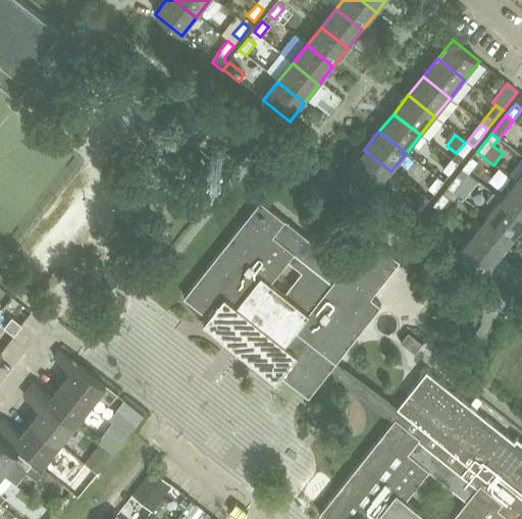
[(463,159),(473,147),(467,142),(457,154),(463,159)]
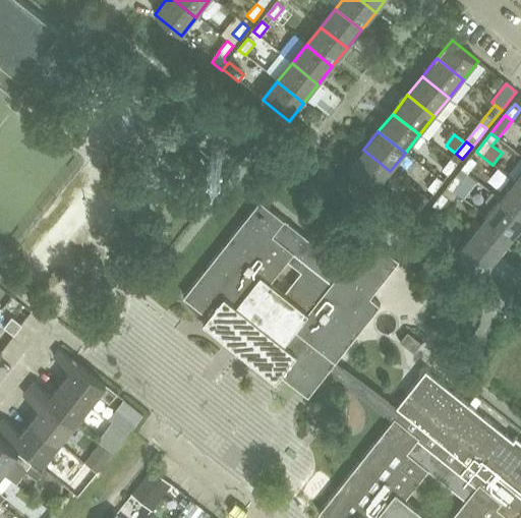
[(374,190),(390,171),(363,150),(348,169),(374,190)]
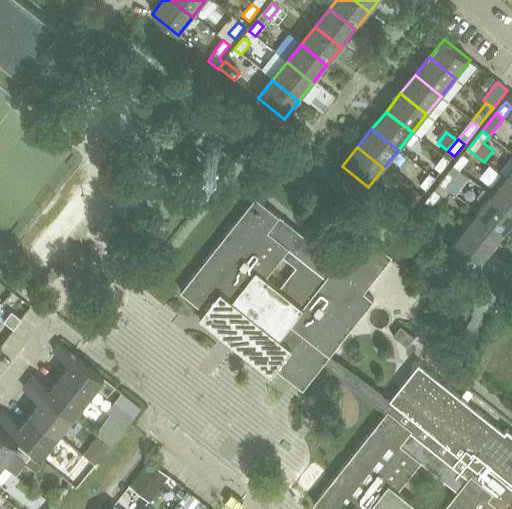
[(468,149),(454,167),(460,172),(466,177),(480,159),(468,149)]
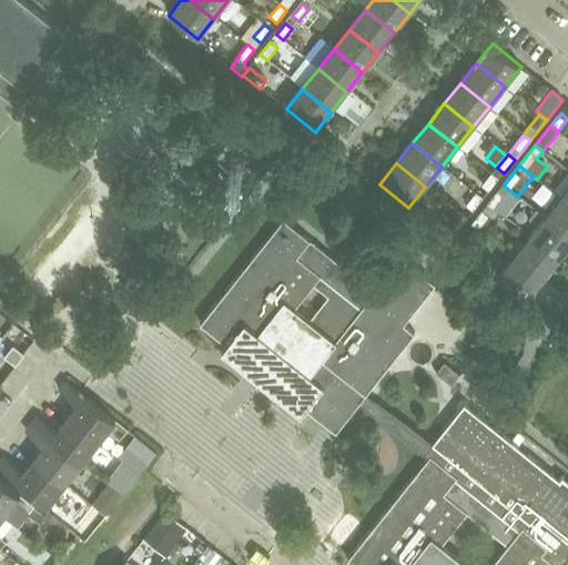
[(492,174),(482,187),(488,192),(498,180),(492,174)]
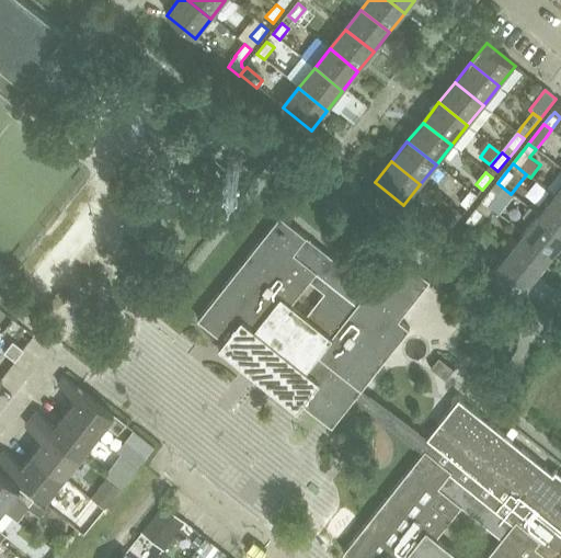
[(491,190),(481,203),(489,208),(499,195),(491,190)]
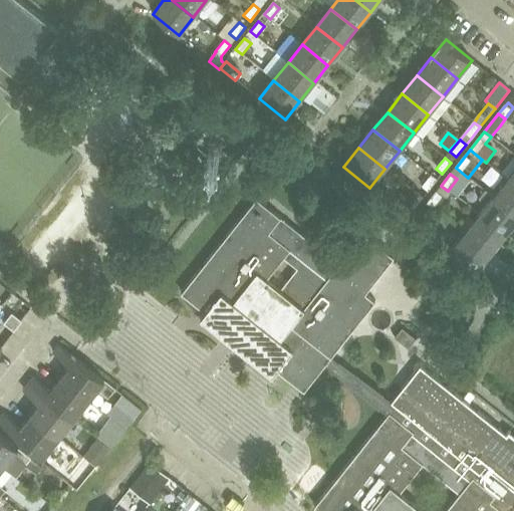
[(428,192),(437,181),(431,176),(422,187),(428,192)]
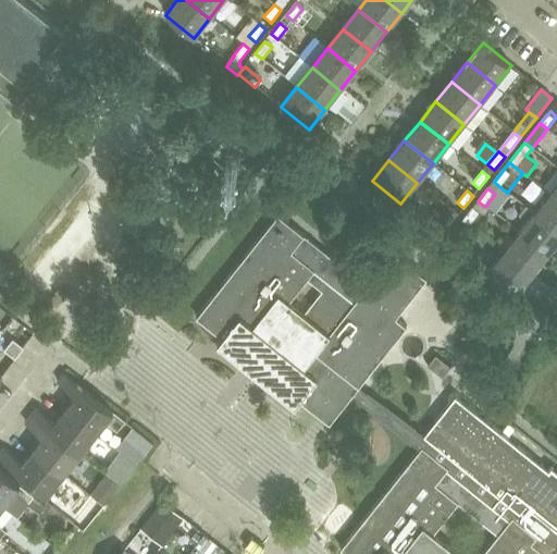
[(556,231),(556,198),(551,194),(534,213),(556,231)]
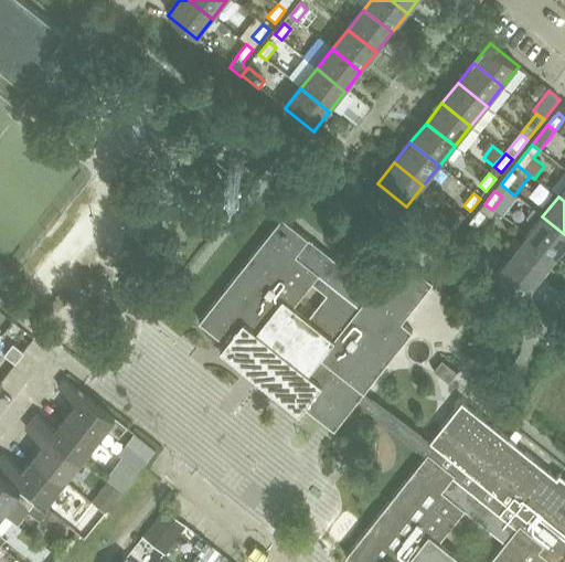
[(479,211),(469,223),(469,224),(476,229),(486,215),(479,211)]
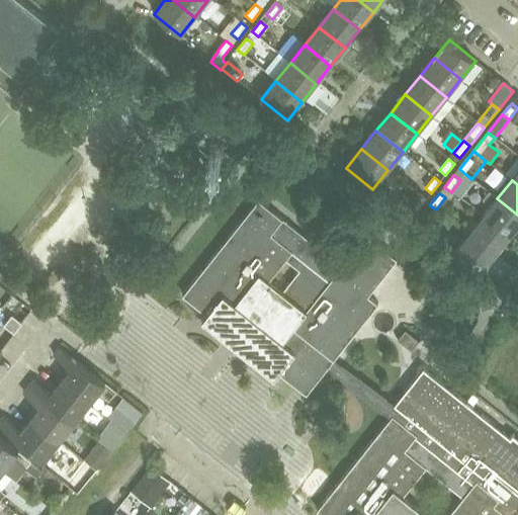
[(420,195),(410,206),(417,211),(419,208),(426,200),(420,195)]
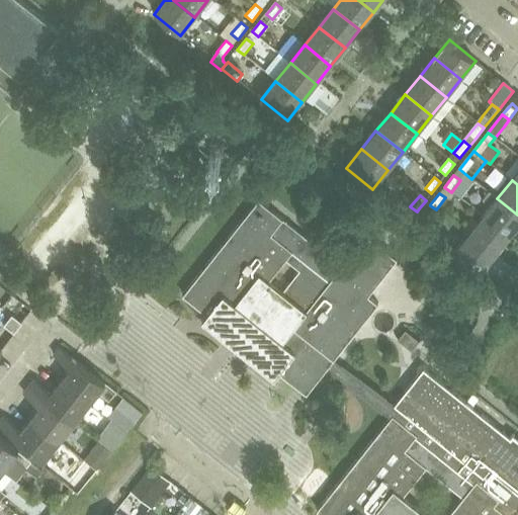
[(509,238),(517,226),(517,215),(497,198),(483,217),(509,238)]
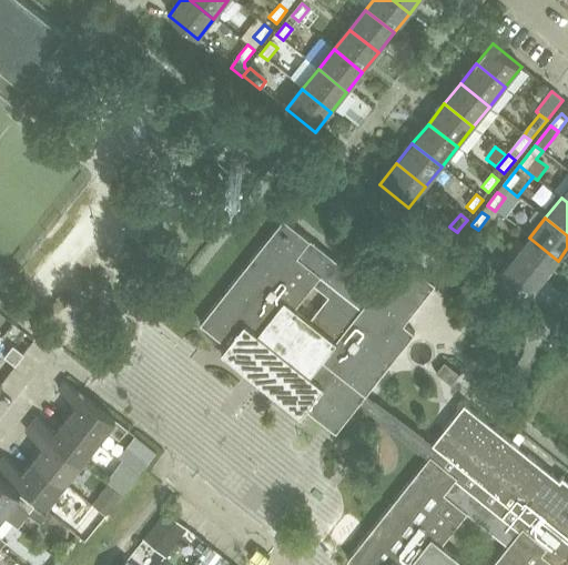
[(402,259),(374,293),(356,279),(316,246),(283,221),(200,325),(226,346),(222,354),(249,375),(256,381),(300,415),(304,410),(336,434),(359,404),(366,395),(415,334),(404,325),(435,285),(402,259)]
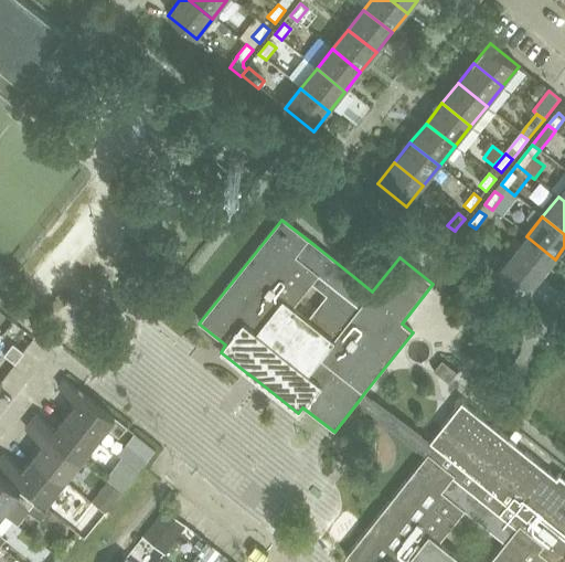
[(382,244),(393,230),(384,223),(373,236),(382,244)]
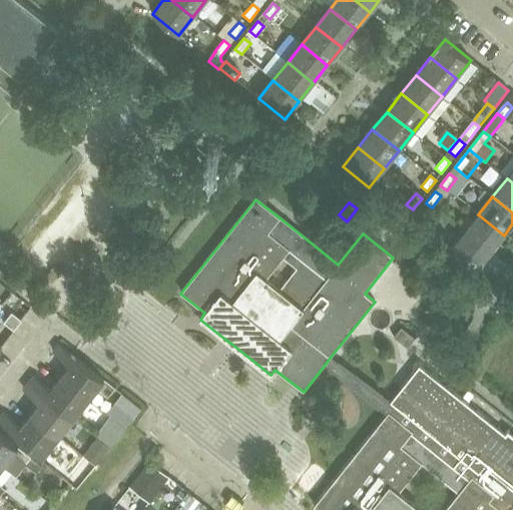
[(420,210),(412,221),(418,226),(427,214),(421,209),(420,210)]
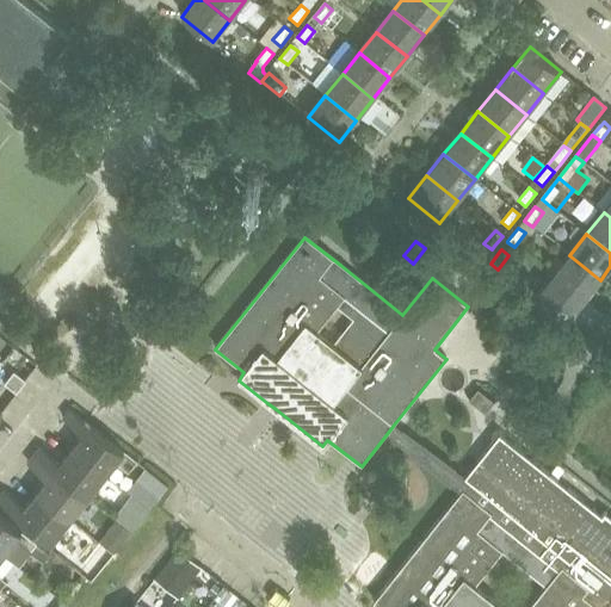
[(584,302),(600,280),(569,255),(553,277),(584,302)]
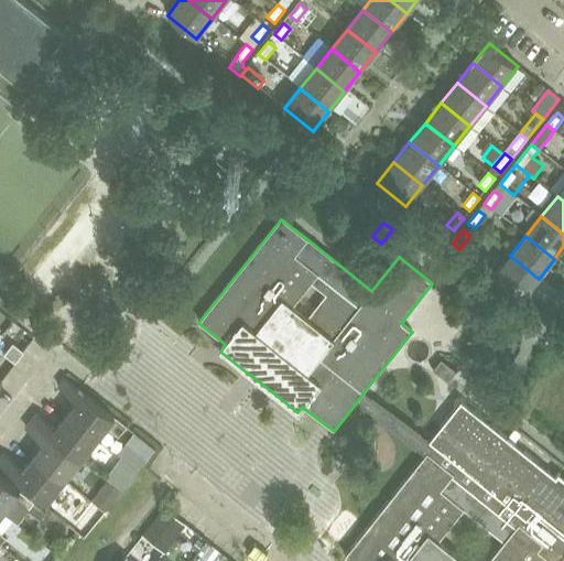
[(494,276),(522,299),(539,279),(510,256),(494,276)]
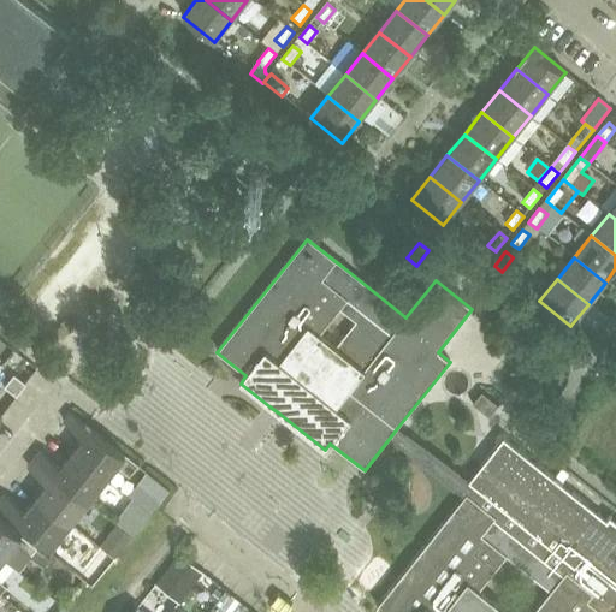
[(5,388),(17,398),(27,386),(15,376),(5,388)]
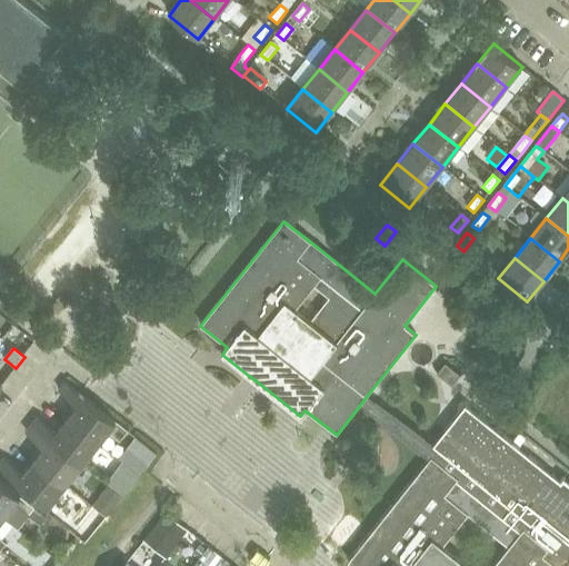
[(456,381),(460,376),(445,364),(437,375),(452,387),(456,381)]
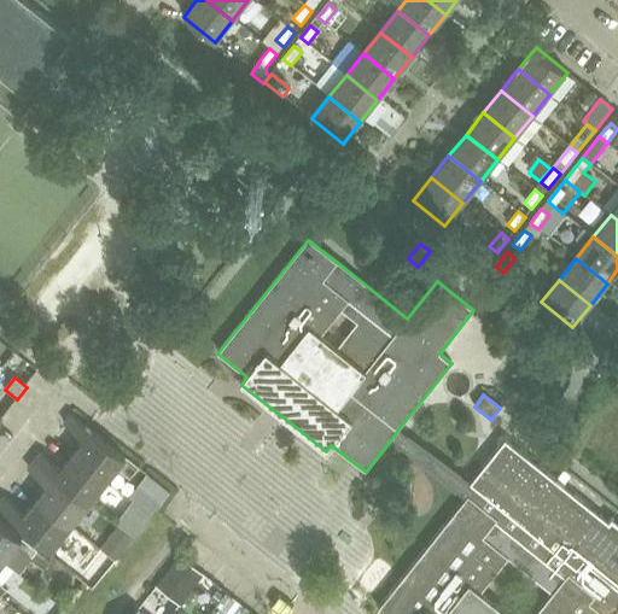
[(86,440),(74,454),(108,481),(117,469),(130,480),(140,468),(73,415),(65,424),(86,440)]
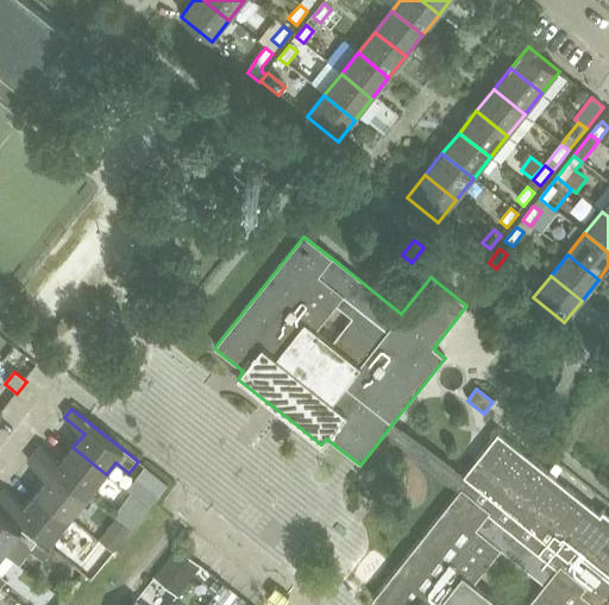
[(464,476),(419,442),(393,423),(385,433),(459,492),(372,602),(376,604),(606,604),(608,602),(608,522),(602,517),(606,512),(603,511),(600,515),(498,434),(464,476)]
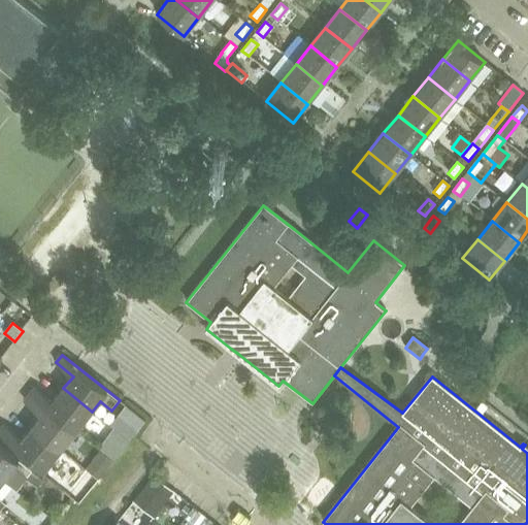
[(30,393),(76,431),(92,412),(63,388),(54,400),(36,386),(30,393)]
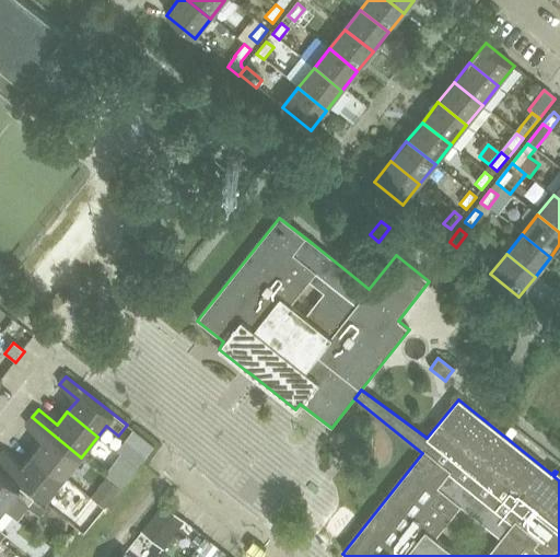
[(45,440),(34,452),(65,478),(81,457),(32,417),(26,425),(45,440)]
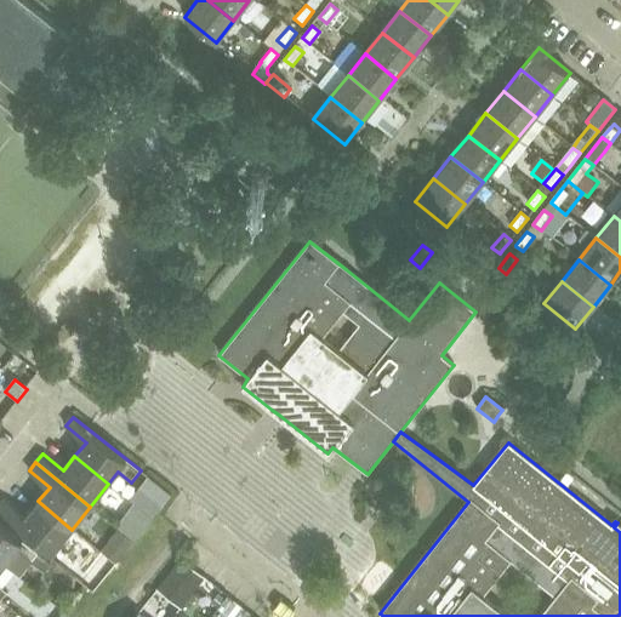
[(152,519),(171,496),(148,478),(130,501),(134,504),(152,519)]
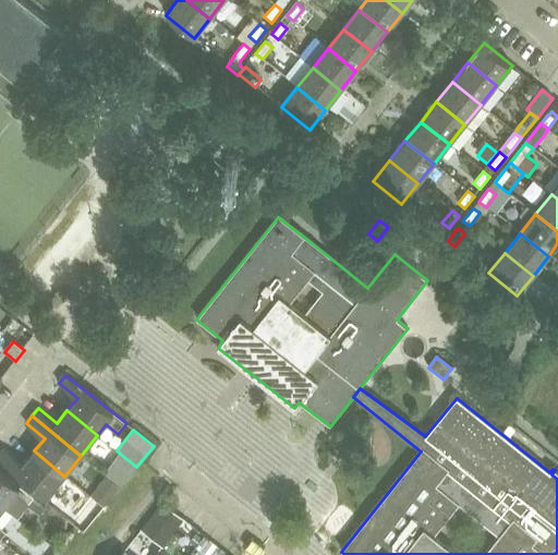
[(24,463),(5,449),(0,456),(0,458),(47,497),(64,477),(34,450),(24,463)]
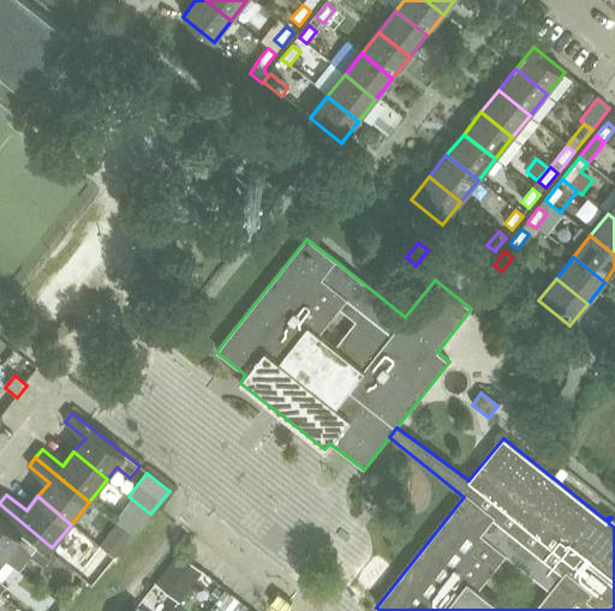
[(132,537),(150,514),(132,499),(114,523),(132,537)]
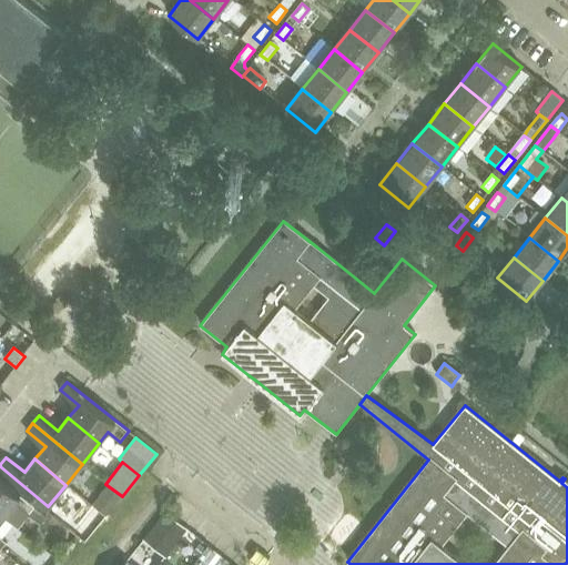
[(0,515),(2,518),(13,505),(28,516),(36,508),(0,480),(0,515)]
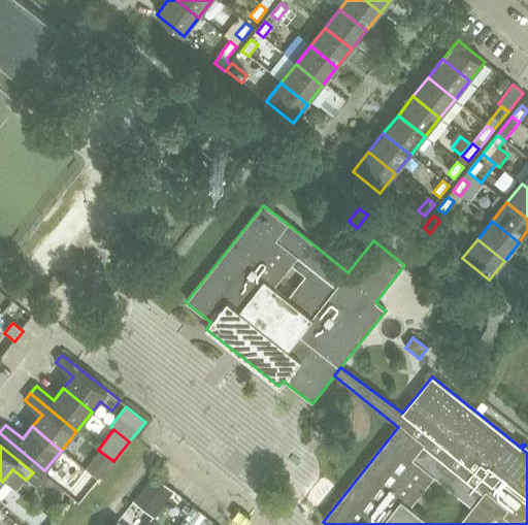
[(99,452),(86,469),(99,480),(112,462),(99,452)]
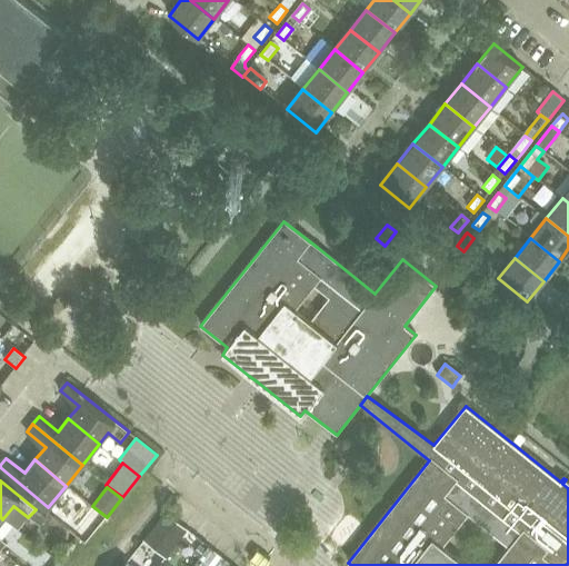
[(75,536),(77,538),(85,545),(106,518),(95,509),(75,536)]
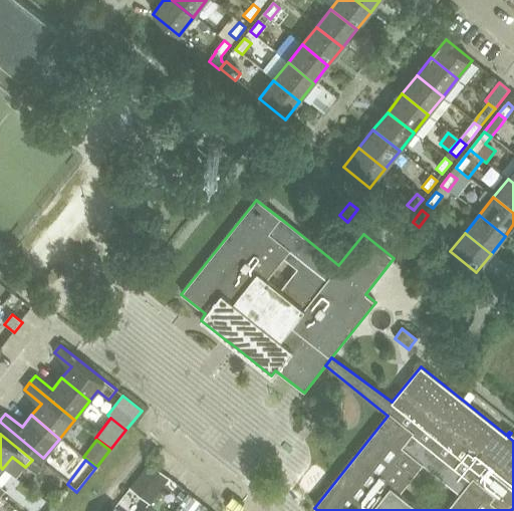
[(151,465),(142,475),(161,490),(170,480),(151,465)]
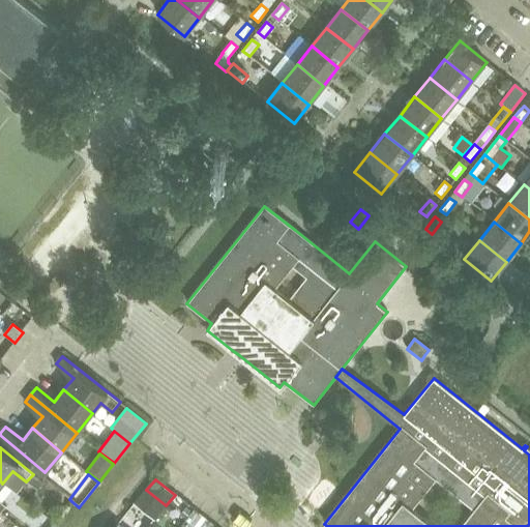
[(206,519),(195,509),(186,520),(194,526),(200,526),(206,519)]
